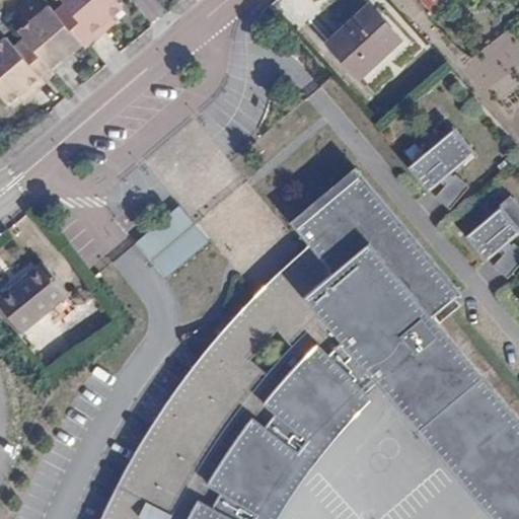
[(61,0),(67,6),(58,14),(84,45),(87,49),(109,29),(105,24),(114,17),(125,8),(117,0),(61,0)]
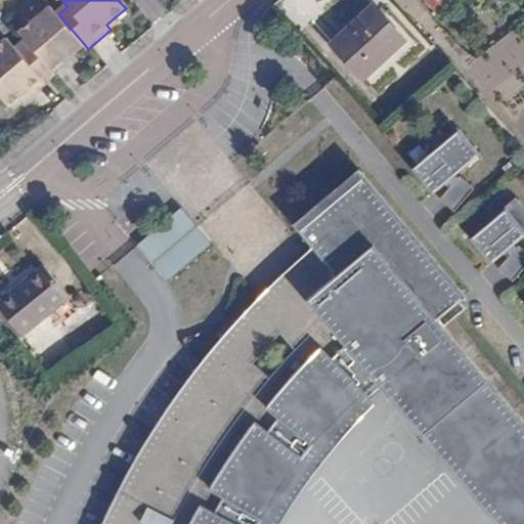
[(424,0),(442,20),(447,16),(432,0),(424,0)]
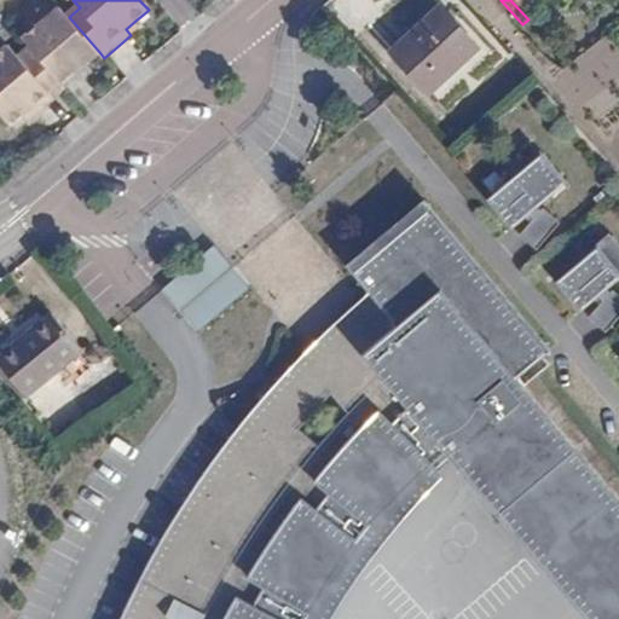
[(534,16),(520,0),(510,0),(528,19),(534,16)]
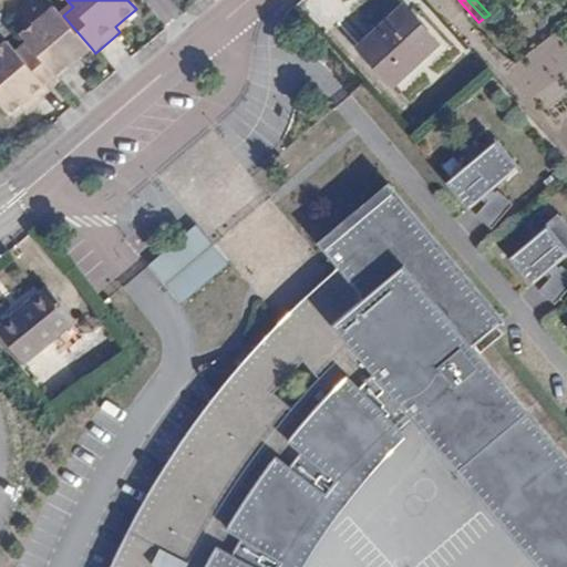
[(81,59),(92,49),(63,16),(55,8),(22,38),(30,45),(62,83),(76,70),(72,66),(81,59)]
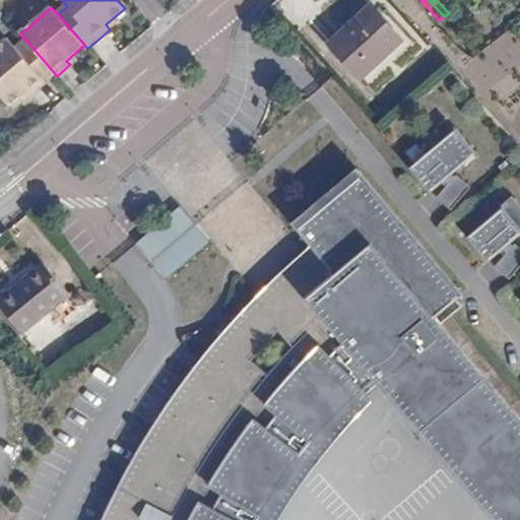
[(369,7),(328,44),(360,79),(401,42),(369,7)]
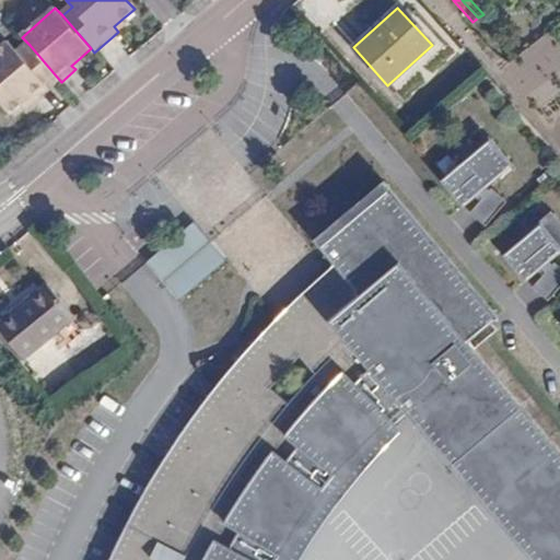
[(114,26),(118,32),(127,23),(123,19),(114,26)]
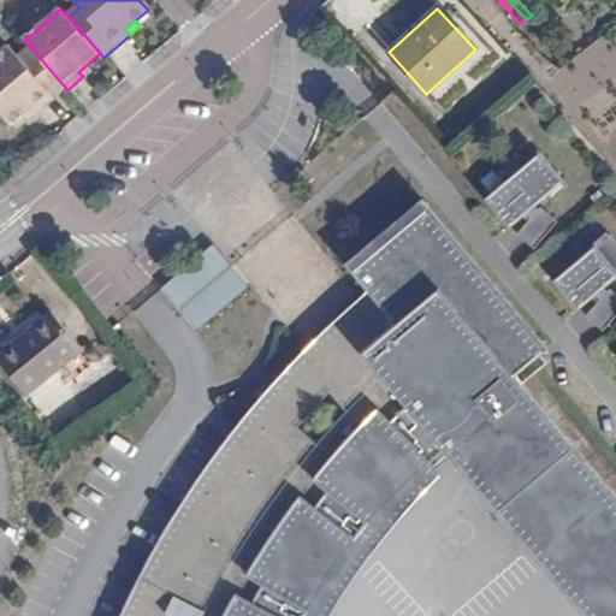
[(67,90),(33,49),(21,60),(13,52),(0,63),(0,112),(15,128),(22,120),(36,108),(41,113),(67,90)]
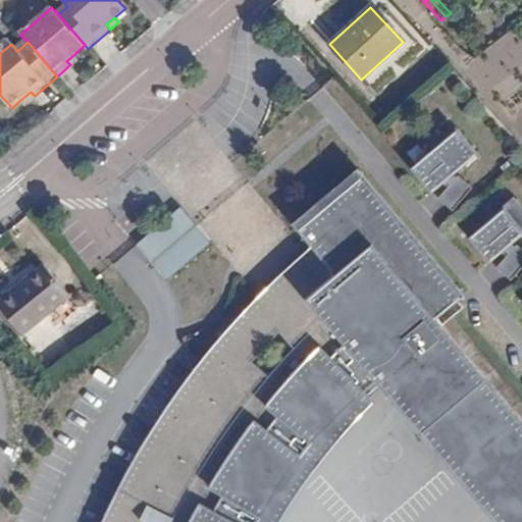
[(74,54),(66,61),(70,64),(77,58),(74,54)]
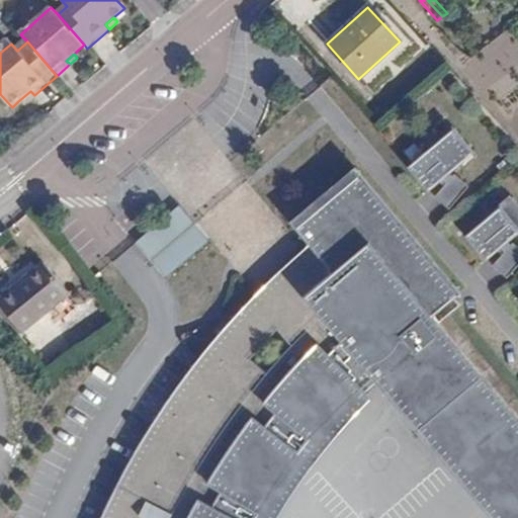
[(30,91),(18,101),(22,105),(34,95),(30,91)]
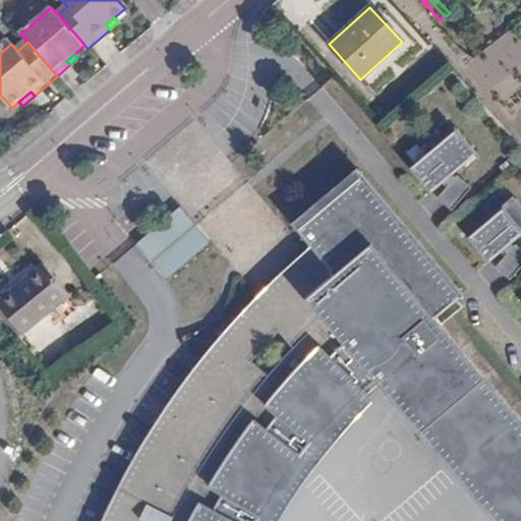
[(459,126),(412,165),(432,189),(448,177),(451,181),(439,195),(453,208),(473,185),(459,173),(457,175),(454,172),(479,152),(459,126)]
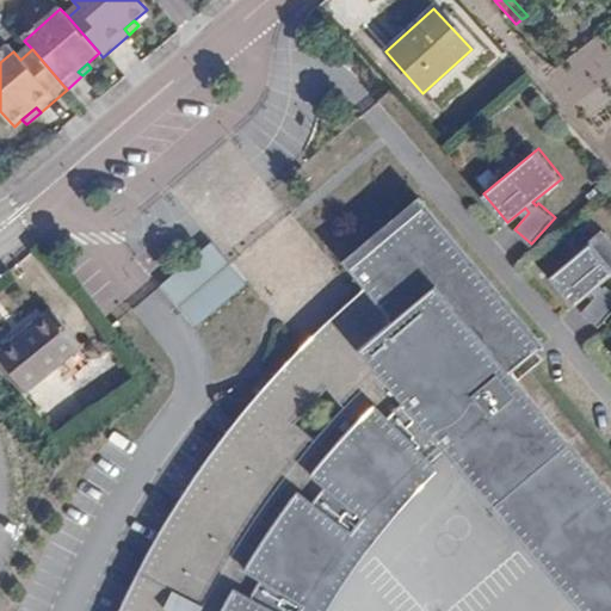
[(216,610),(233,582),(246,587),(257,572),(242,562),(263,532),(278,510),(296,487),(309,494),(323,479),(309,467),(331,444),(346,425),(369,407),(392,389),(355,345),(434,284),(510,372),(534,353),(543,345),(418,197),(341,261),(364,288),(320,329),(303,347),(289,362),(271,381),(255,397),(259,400),(244,415),(224,437),(216,448),(208,458),(187,486),(160,528),(147,553),(137,572),(127,594),(118,610),(216,610)]
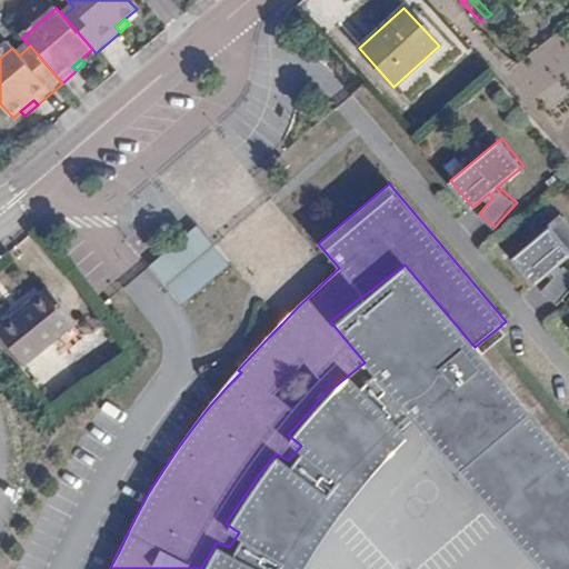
[(568,220),(563,215),(513,257),(536,283),(552,270),(556,275),(542,290),(558,303),(568,290),(568,269),(565,266),(561,268),(559,265),(568,256),(568,220)]
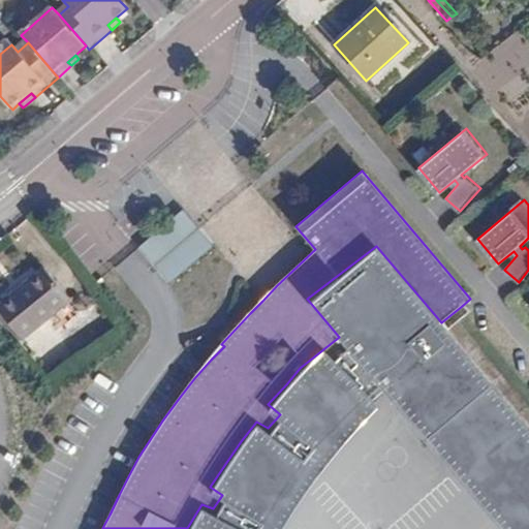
[(197,224),(183,209),(138,249),(169,283),(215,243),(197,224)]
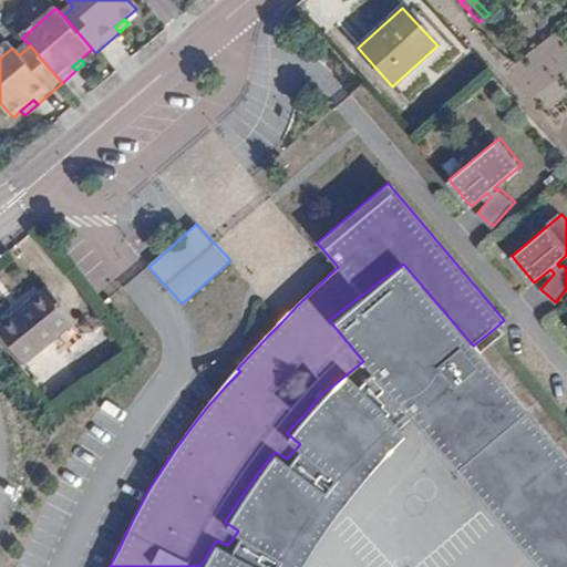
[(363,361),(414,422),(537,566),(566,566),(566,456),(473,346),(403,264),(329,320),(363,361)]
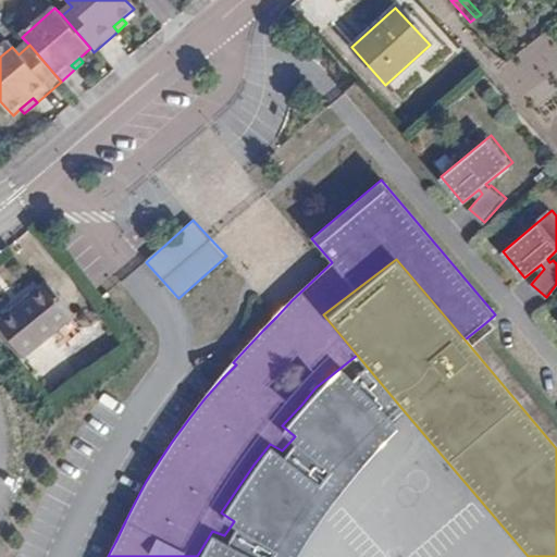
[(74,323),(45,292),(22,311),(28,318),(51,345),(74,323)]
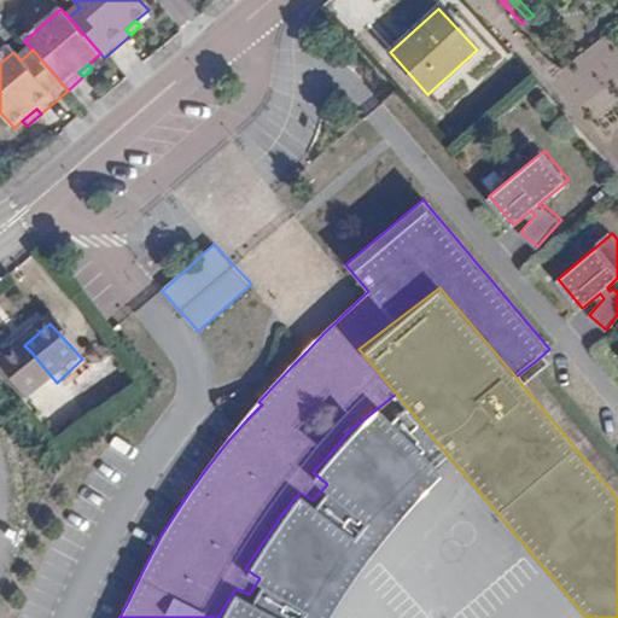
[(0,366),(0,377),(31,353),(24,345),(0,366)]
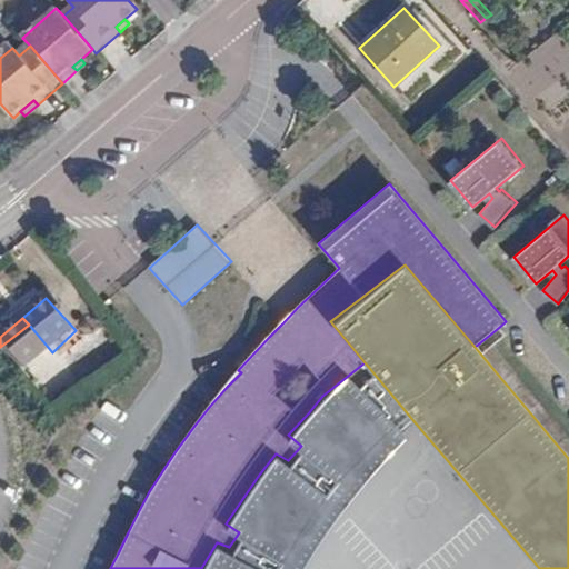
[(0,347),(26,376),(52,352),(29,325),(0,347)]
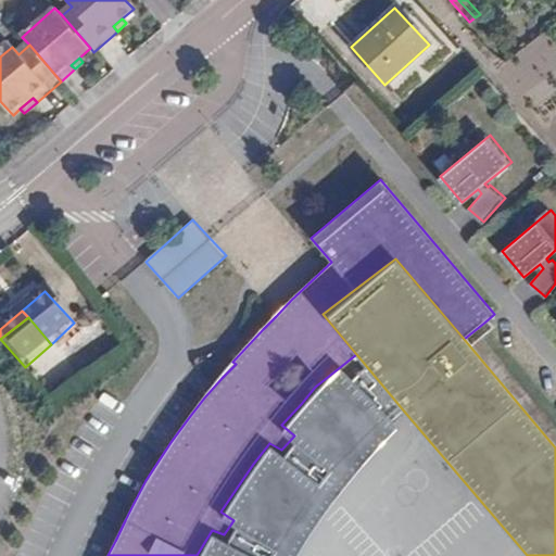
[(406,414),(356,354),(336,370),(315,387),(301,404),(281,425),(294,436),(281,450),(269,443),(253,464),(239,484),(220,512),(234,520),(224,534),(212,530),(197,555),(298,555),(299,555),(305,545),(321,520),(341,493),(357,474),(375,454),(387,441),(394,434),(401,427),(396,422),(406,414)]
